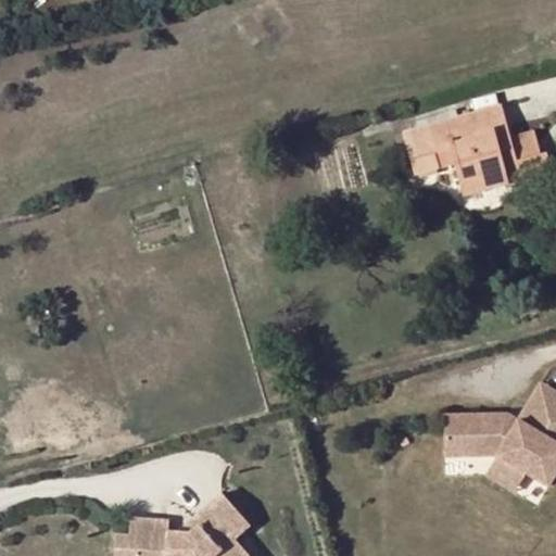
[(403,134),(413,174),(438,167),(434,152),(450,148),(452,153),(509,138),(501,106),(457,118),(418,129),(403,134)]
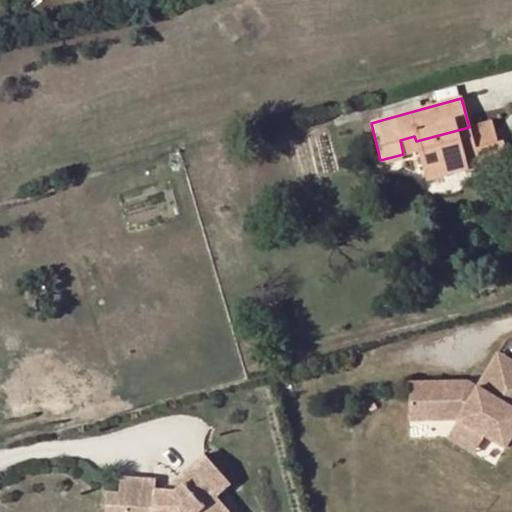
[(383,112),(385,119),(421,109),(419,102),(383,112)]
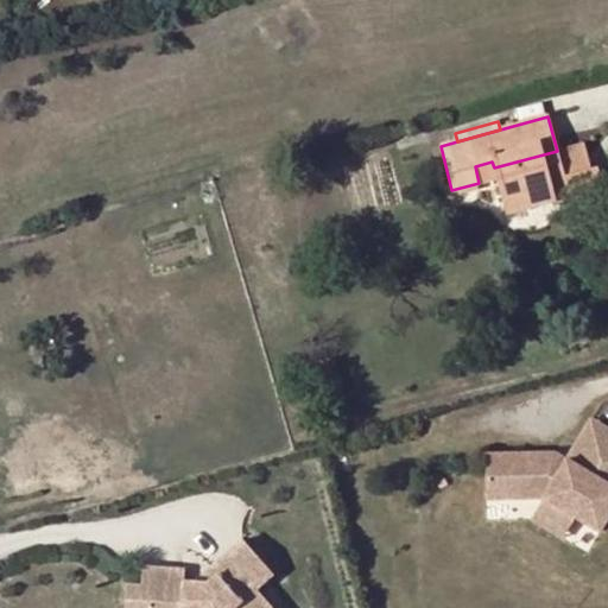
[(590,170),(583,143),(557,151),(564,177),(590,170)]
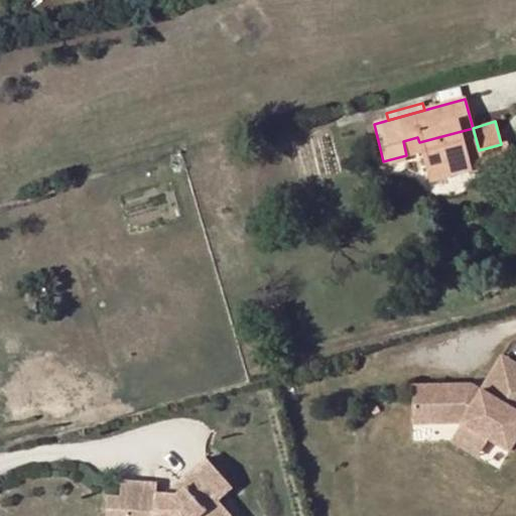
[(419,142),(421,151),(426,170),(469,159),(472,169),(472,171),(513,160),(508,142),(501,144),(479,150),(473,128),(419,142)]
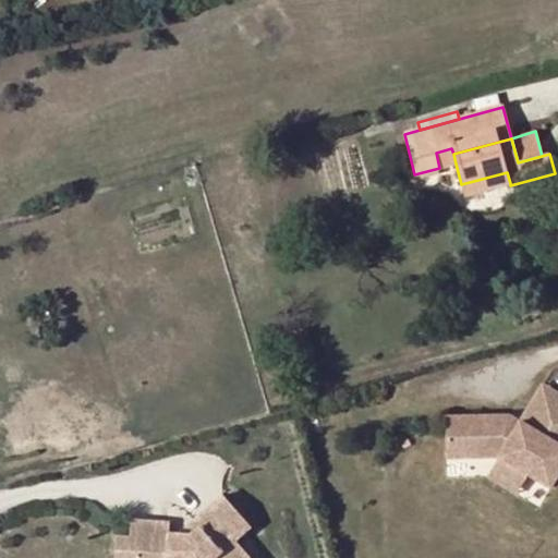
[(439,168),(456,164),(453,154),(451,148),(436,153),(439,168)]
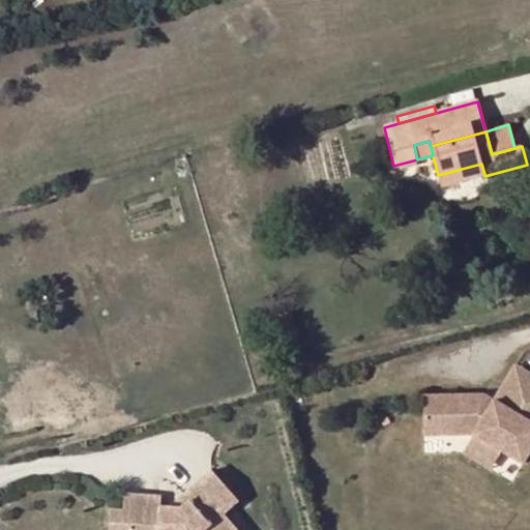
[(481,164),(438,175),(441,186),(484,174),(481,164)]
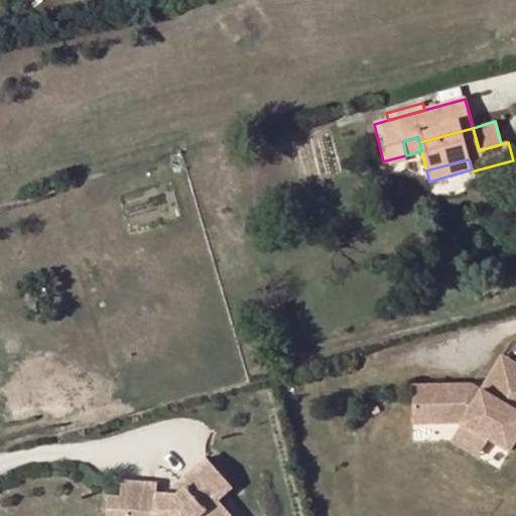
[(267,312),(283,308),(282,303),(266,307),(267,312)]
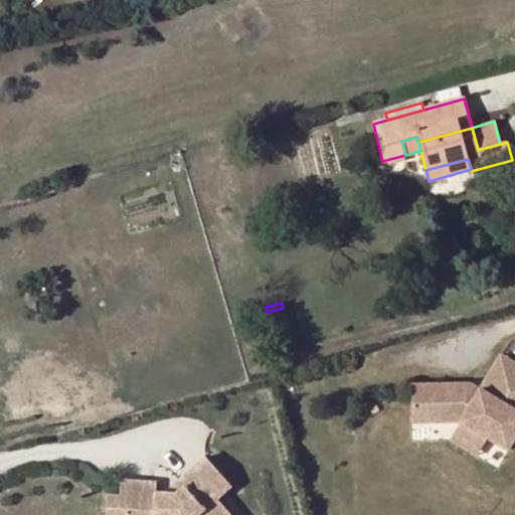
[(480,383),(455,423),(444,442),(477,460),(484,443),(509,458),(514,445),(514,366),(496,356),(480,383)]
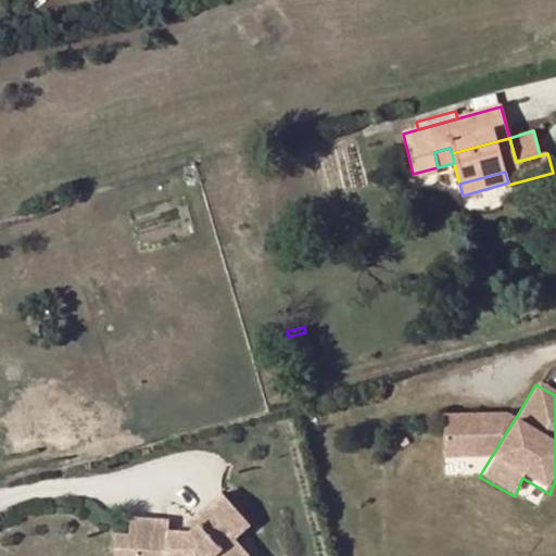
[(518,414),(440,416),(442,459),(491,457),(518,414)]
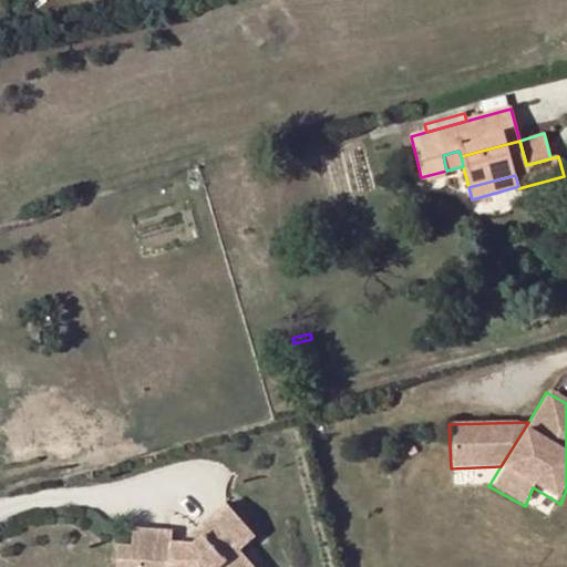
[(133,566),(248,566),(234,548),(251,534),(225,502),(194,526),(199,533),(189,540),(178,539),(168,538),(169,527),(132,523),(130,540),(129,549),(136,550),(133,566)]
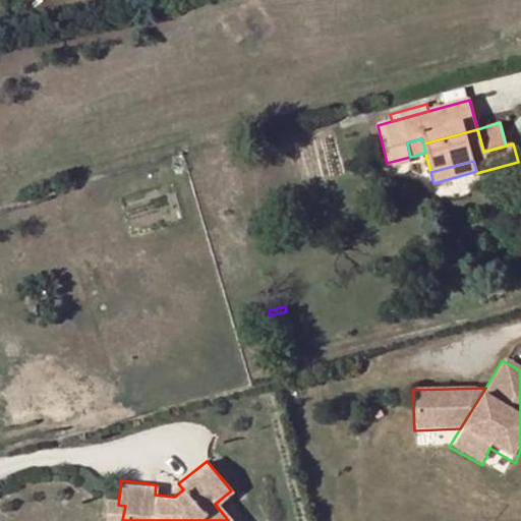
[(178,483),(164,496),(174,497),(183,489),(178,483)]
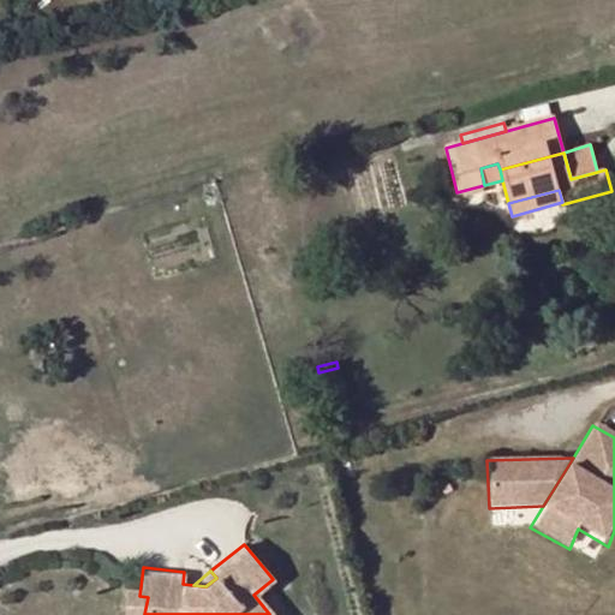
[(141,586),(126,584),(121,614),(144,614),(148,597),(139,596),(141,586)]
